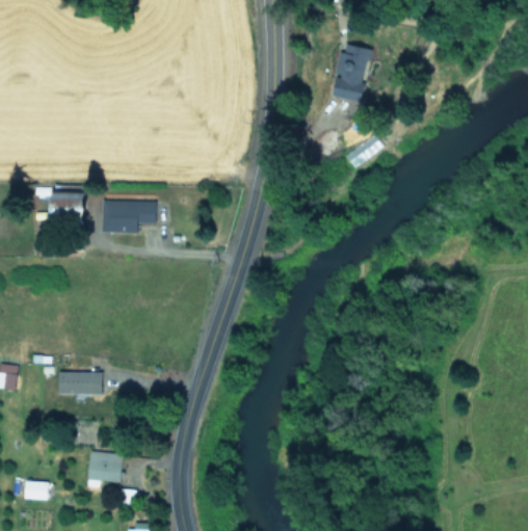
[(362,101),(371,48),(347,44),(346,52),(341,51),(337,74),(338,74),(334,96),(362,101)]
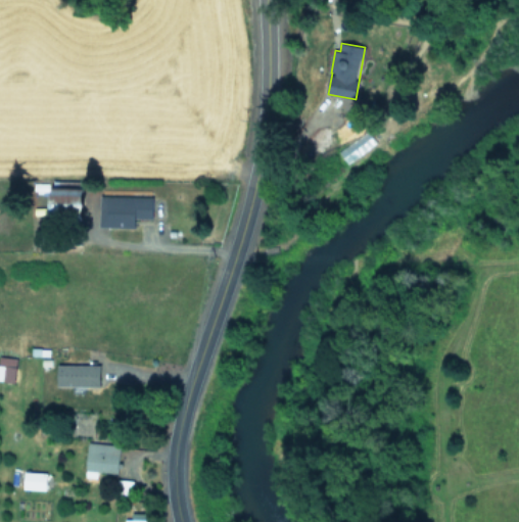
[(82,190),(49,190),(49,211),(82,211),(82,190)]
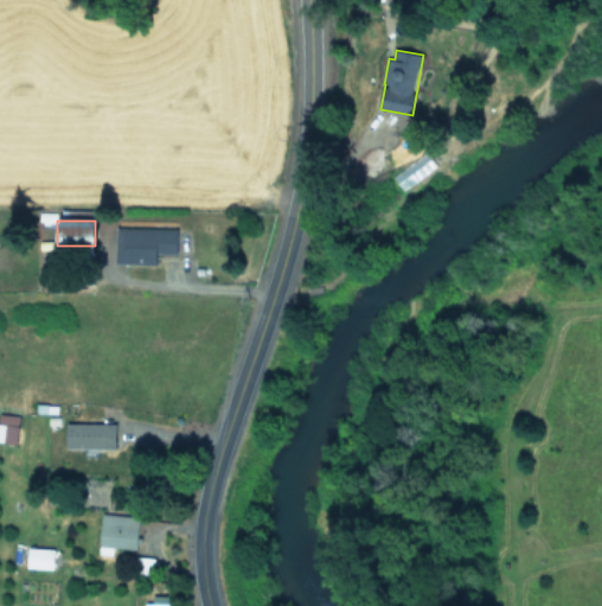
[(179,255),(179,229),(117,228),(116,263),(159,265),(159,254),(179,255)]
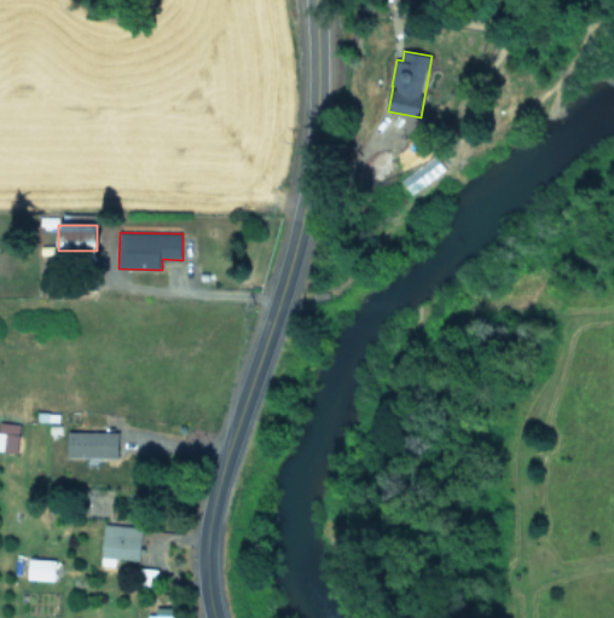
[(0,427),(0,451),(18,455),(23,426),(1,422),(0,427)]
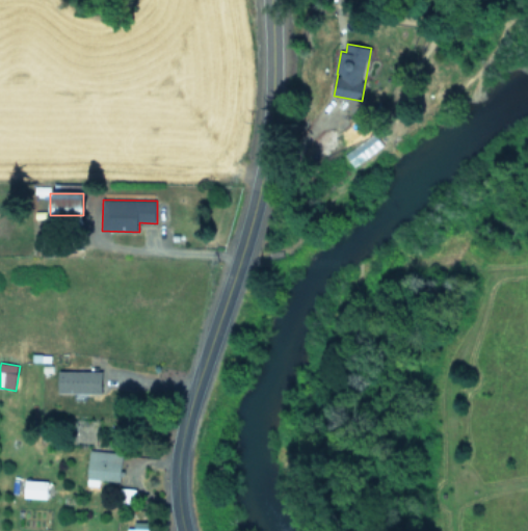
[(103,394),(103,372),(59,372),(59,394),(103,394)]
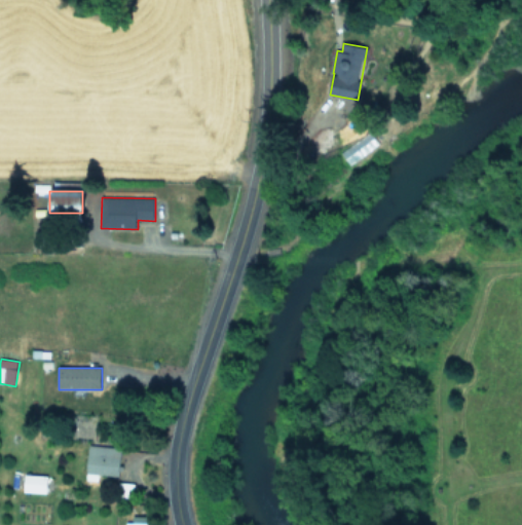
[(88,481),(100,482),(100,477),(120,477),(121,447),(89,446),(88,481)]
